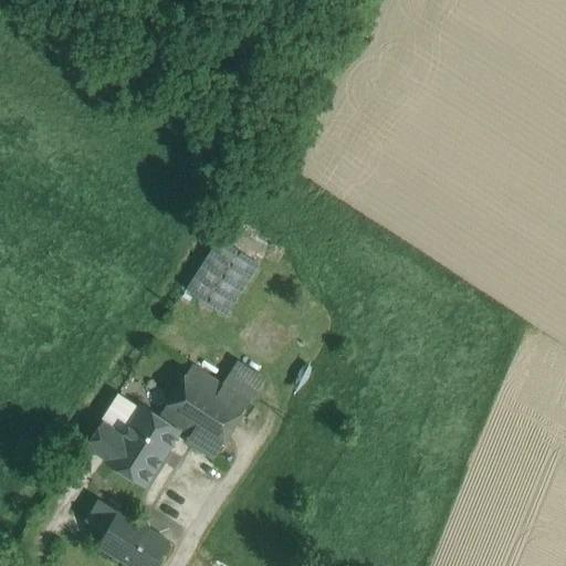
[(219,239),(187,289),(227,314),(259,263),(219,239)]
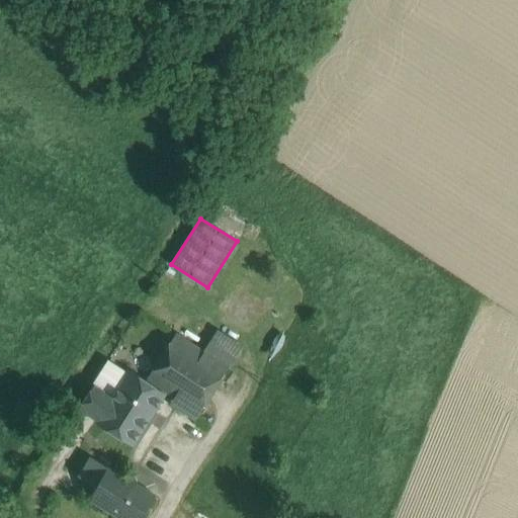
[(218,330),(205,352),(228,366),(229,366),(230,367),(242,345),(218,330)]
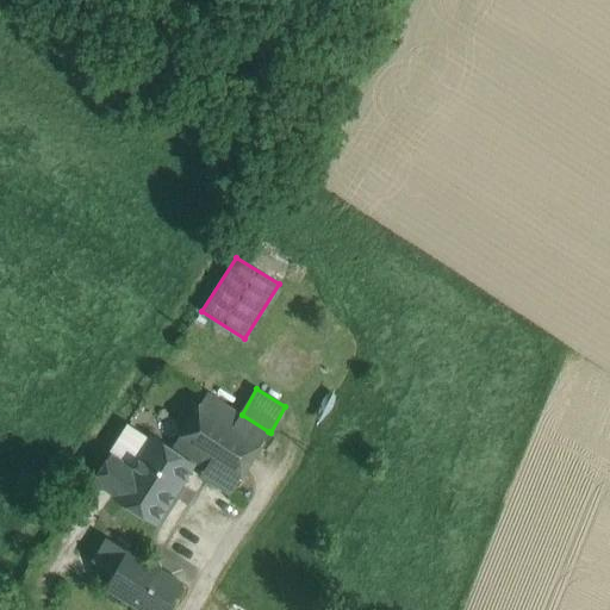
[(240,415),(207,393),(172,448),(195,464),(204,468),(201,472),(203,473),(201,475),(230,495),(269,434),(271,433),(269,431),(268,431),(242,415),(241,412),(240,415)]
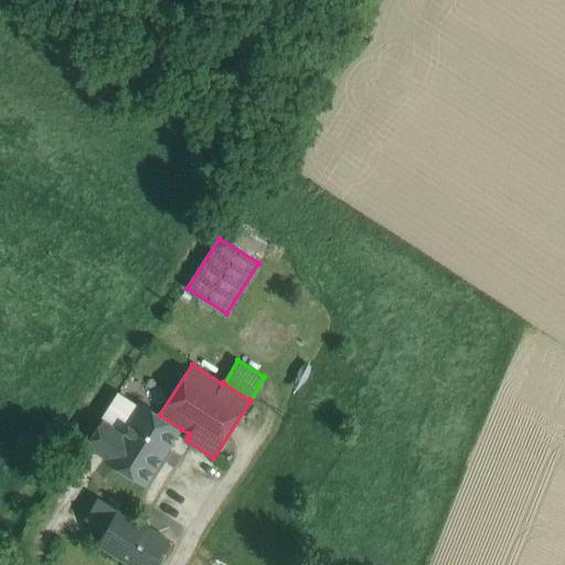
[(121,393),(103,420),(123,433),(141,404),(121,393)]
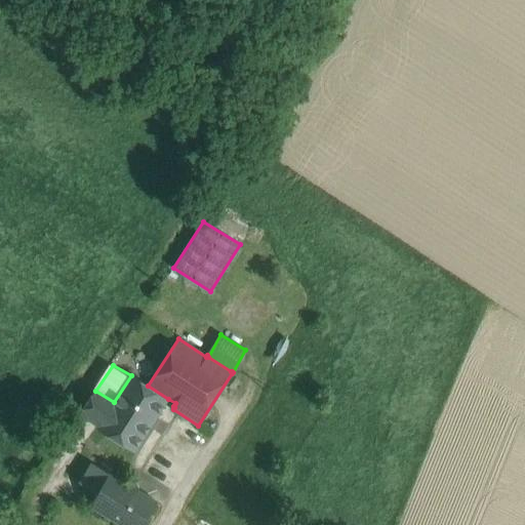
[(98,426),(97,428),(134,451),(168,399),(148,386),(131,375),(114,402),(98,426)]
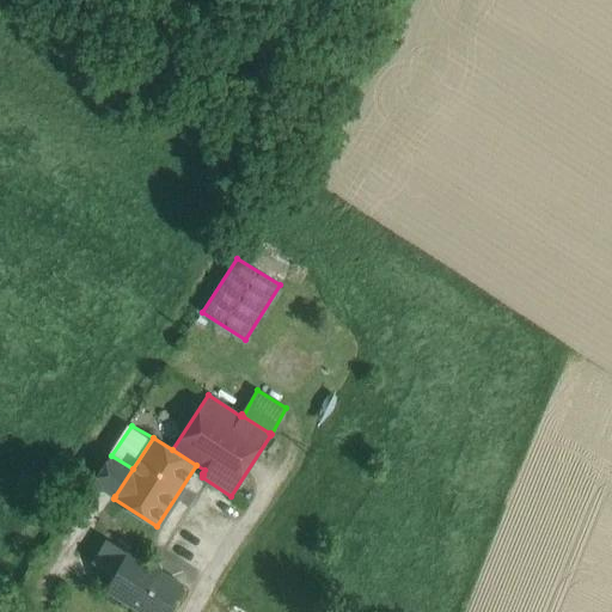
[(133,469),(111,456),(95,483),(115,496),(133,469)]
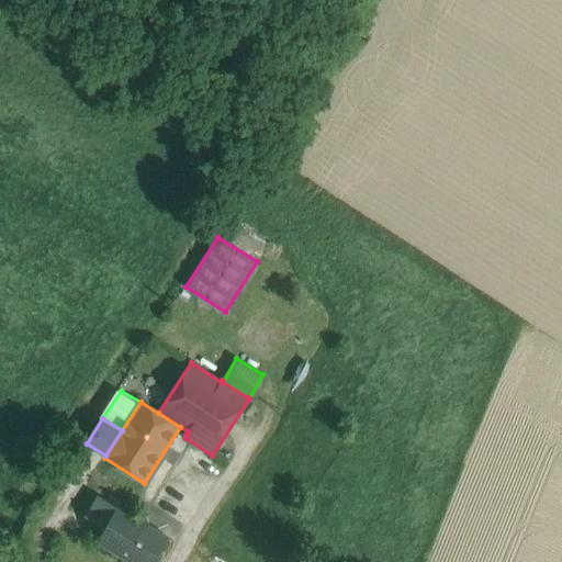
[(153,561),(168,539),(117,507),(98,540),(133,561),(153,561)]
